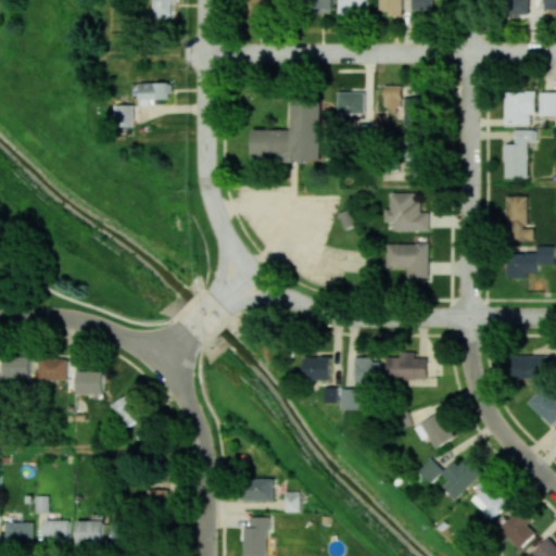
[(154,0),(154,19),(172,19),(173,0),(177,1),(176,0),(154,0)]
